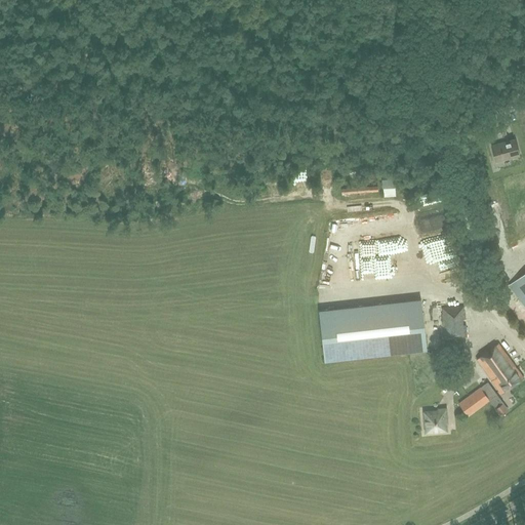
[(495,161),(519,154),(514,138),(491,146),(495,161)]
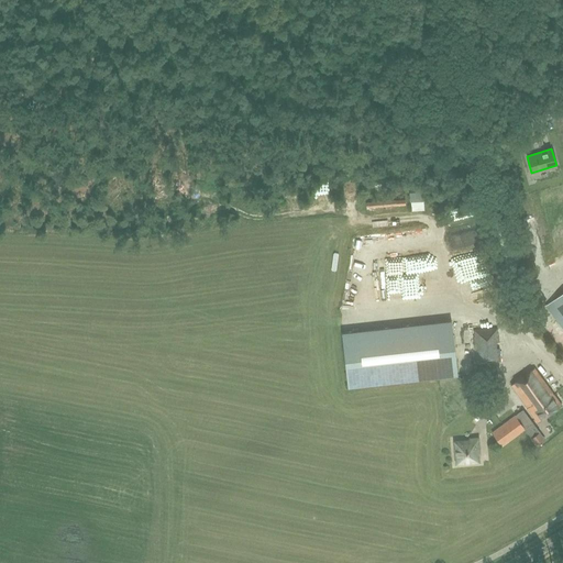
[(423,210),(422,191),(409,192),(410,202),(410,201),(411,211),(423,210)]
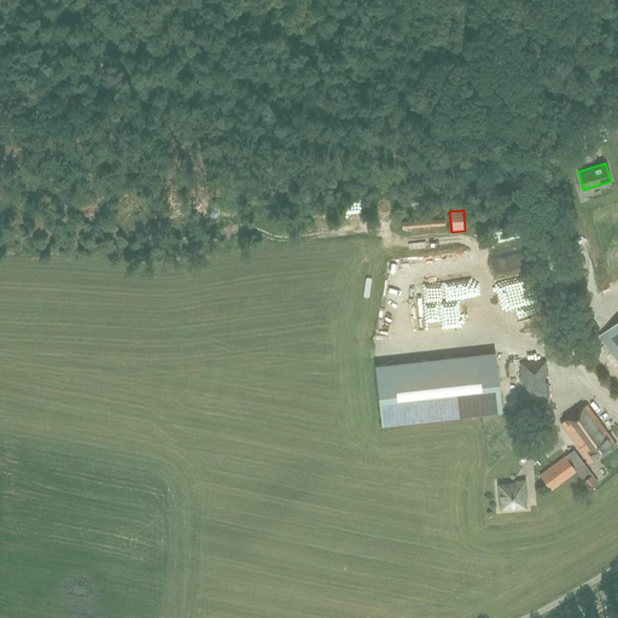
[(402,228),(445,225),(444,217),(401,221),(402,228)]
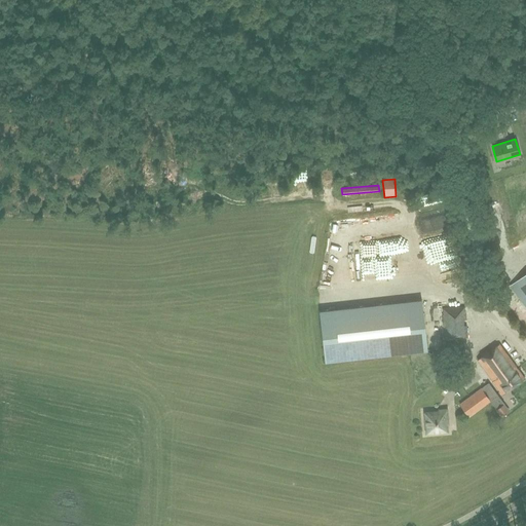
[(419,198),(421,207),(443,202),(441,194),(419,198)]
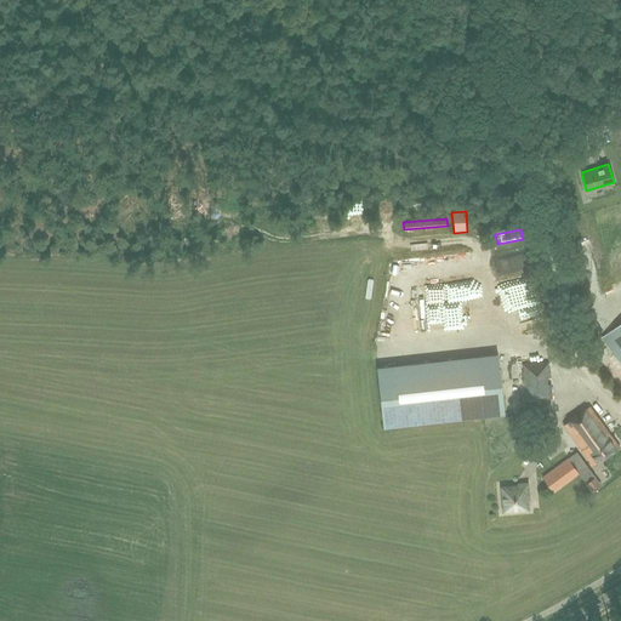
[(508,311),(527,308),(525,296),(506,298),(508,311)]
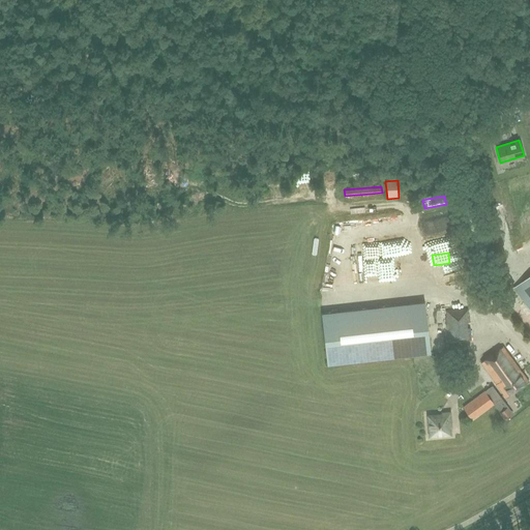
[(406,256),(398,257),(399,276),(407,276),(406,256)]
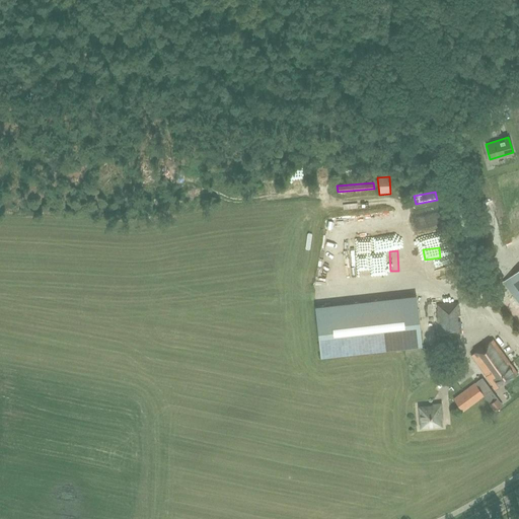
[(365,252),(358,253),(362,277),(369,275),(365,252)]
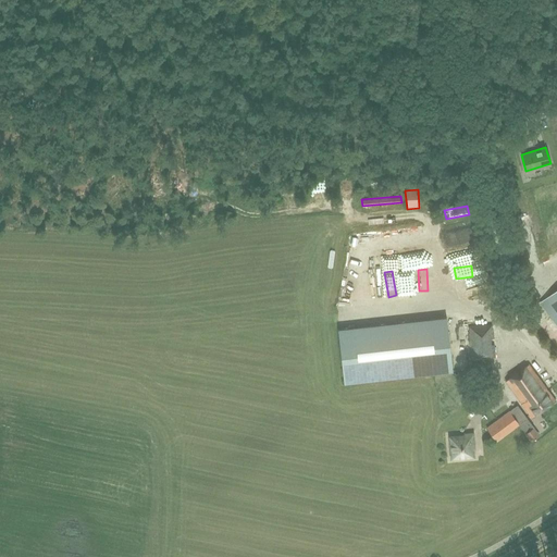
[(556,324),(556,288),(540,302),(556,324)]
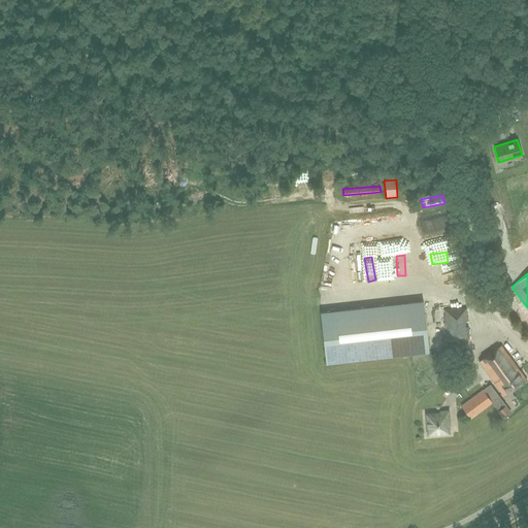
[(423,300),(321,311),(326,363),(429,352),(457,349),(452,297),(423,300)]
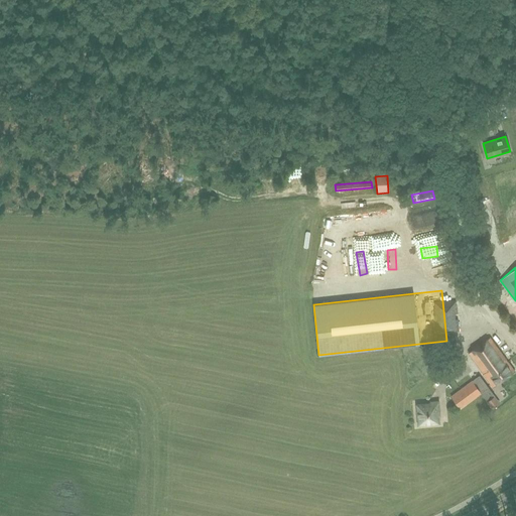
[(492,387),(514,371),(490,338),(469,353),(483,373),(482,374),(492,387)]
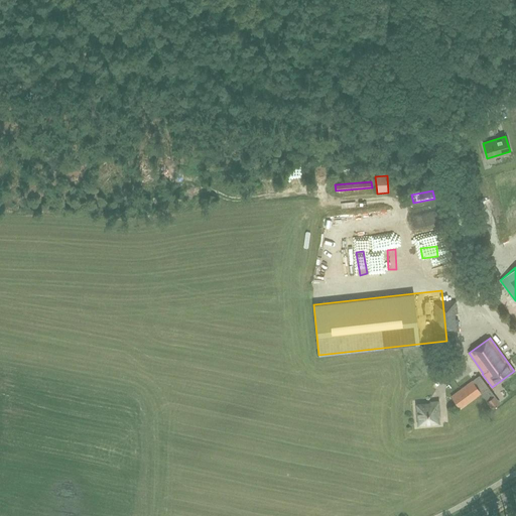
[(479,375),(450,396),(460,408),(481,393),(488,388),(479,375)]
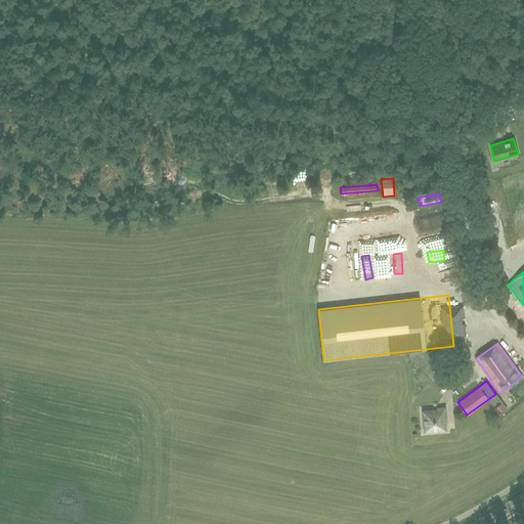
[(507,409),(500,401),(493,406),(499,415),(507,409)]
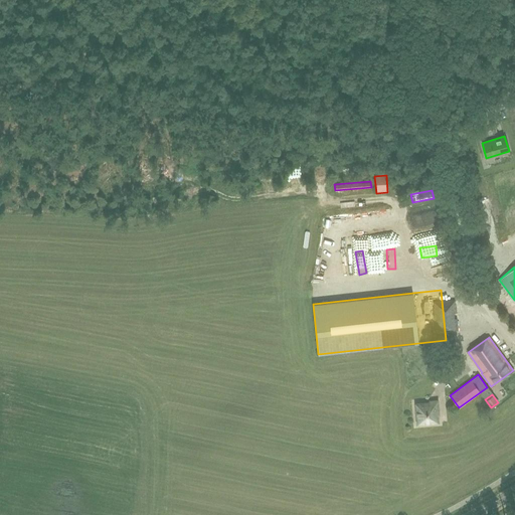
[(416,423),(438,422),(437,410),(438,410),(437,400),(433,400),(433,402),(415,403),(416,423)]
